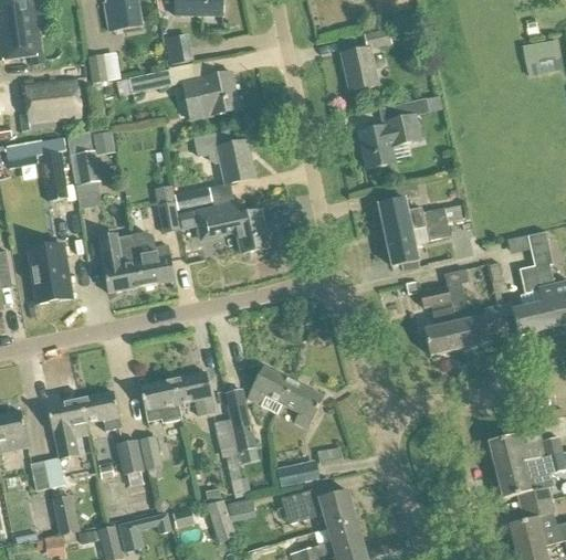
[(0,0),(0,59),(32,54),(33,62),(43,61),(35,0),(0,0)]
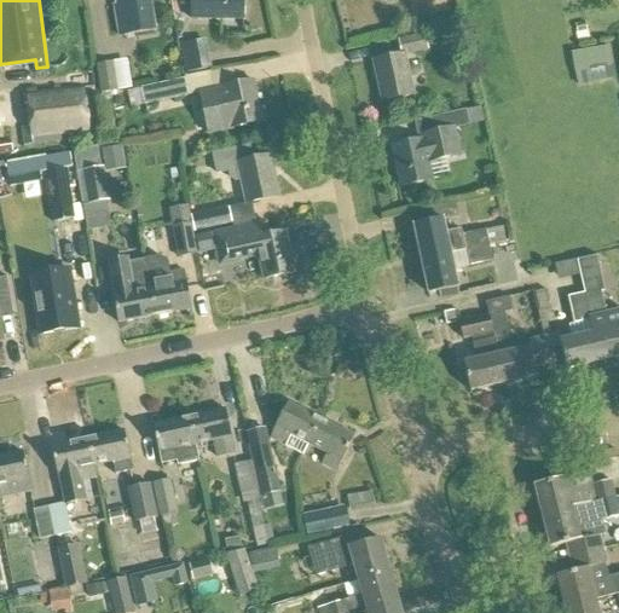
[(156,27),(151,0),(122,0),(116,1),(121,32),(156,27)]
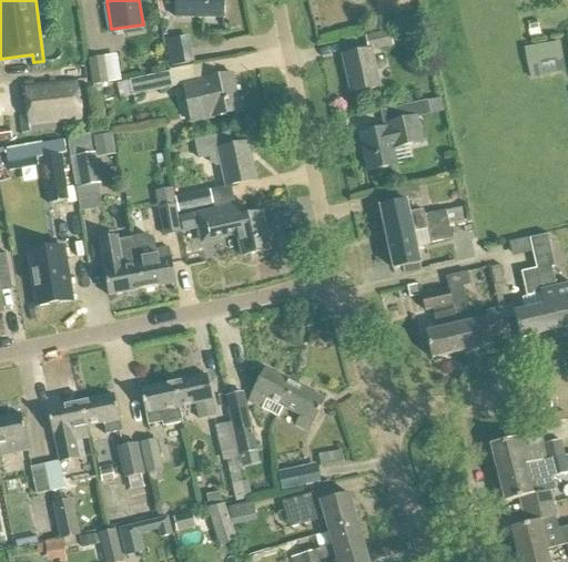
[(175,0),(175,13),(224,14),(224,0),(175,0)]
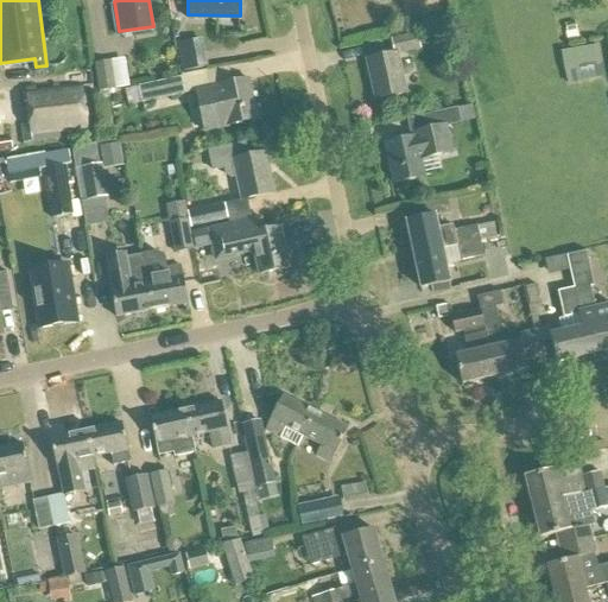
[(575,18),(565,20),(567,29),(576,26),(575,18)]
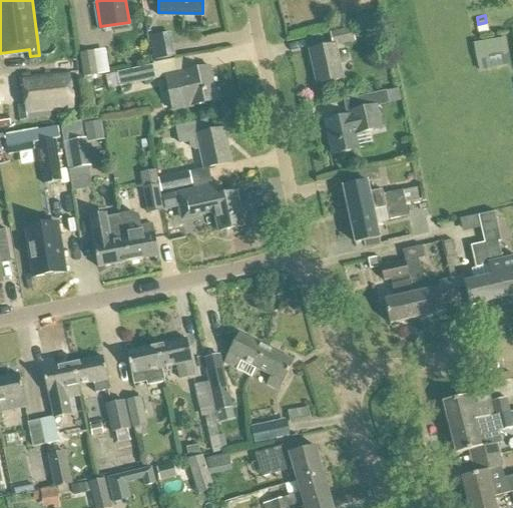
[(173,25),(152,28),(155,52),(176,49),(173,25)]
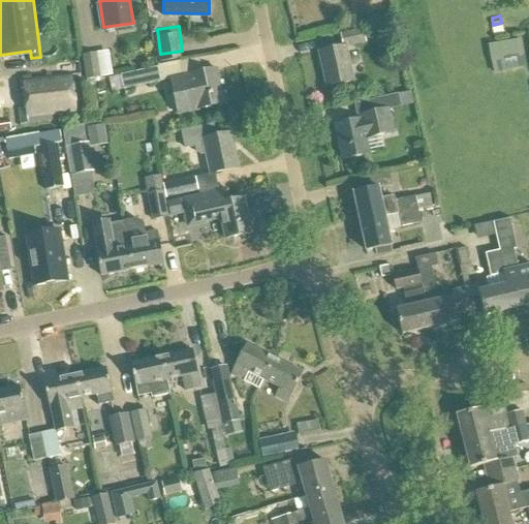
[(367,39),(364,26),(340,31),(343,44),(318,50),(327,84),(353,78),(346,44),(367,39)]
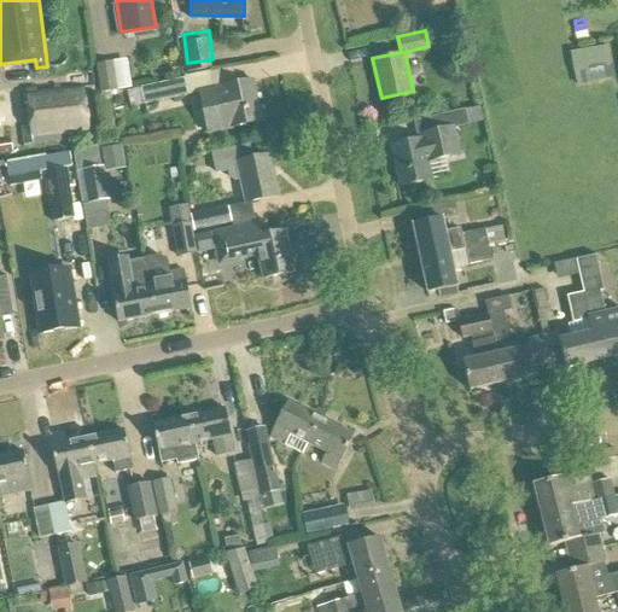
[(112,59),(95,62),(100,89),(116,87),(112,59)]
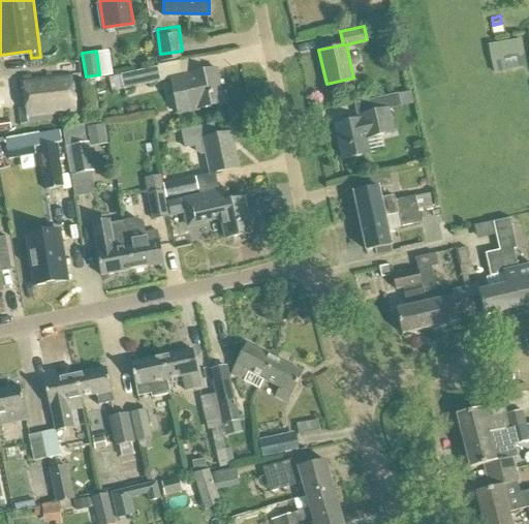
[(157,64),(119,72),(122,87),(160,80),(157,64)]
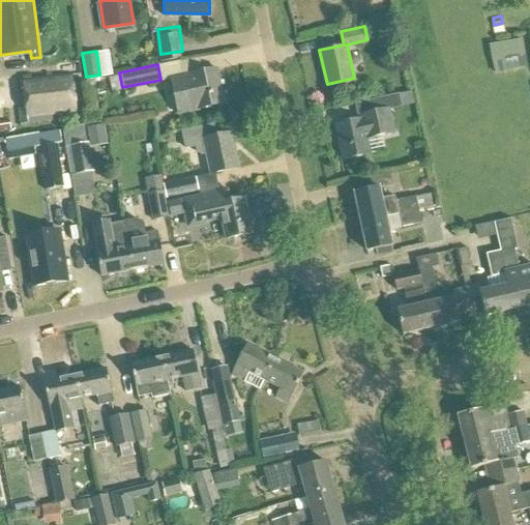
[(225,100),(217,66),(172,76),(179,111),(225,100)]
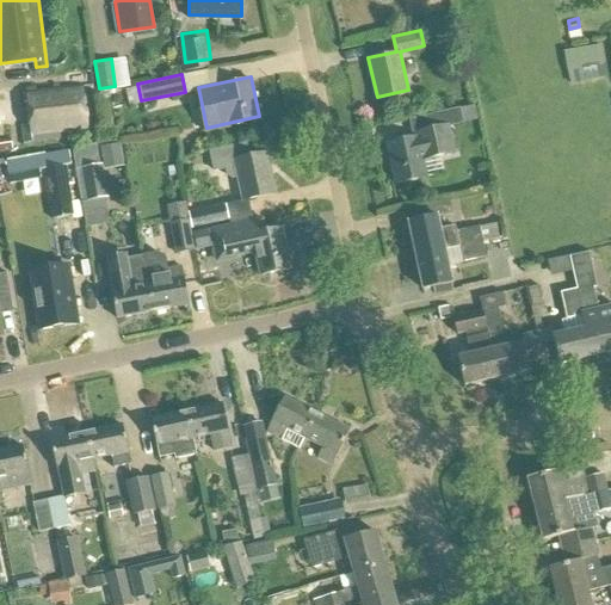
[(84,84),(67,85),(26,91),(31,133),(88,125),(84,84)]
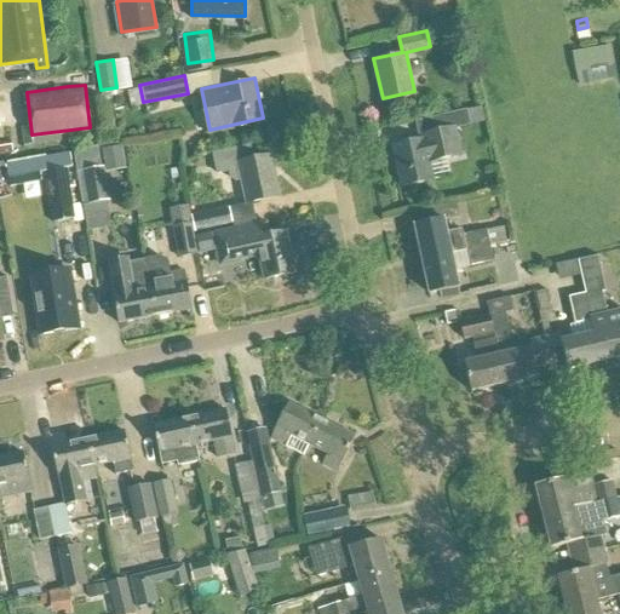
[(414,119),(418,137),(392,143),(402,184),(434,177),(429,158),(460,151),(455,126),(470,122),(468,108),(414,119)]
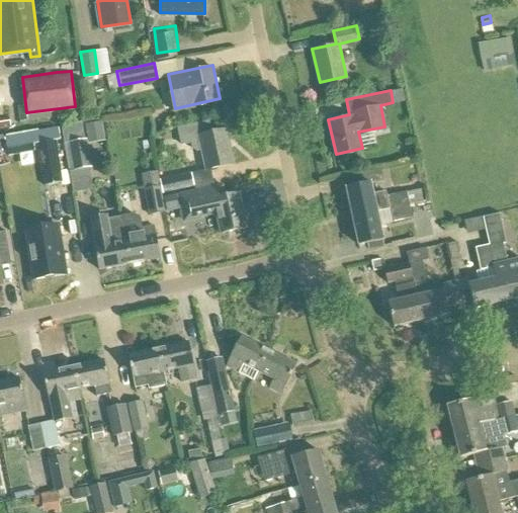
[(180,143),(190,141),(192,146),(197,150),(202,149),(206,167),(234,162),(227,127),(211,131),(208,118),(176,125),(180,143)]
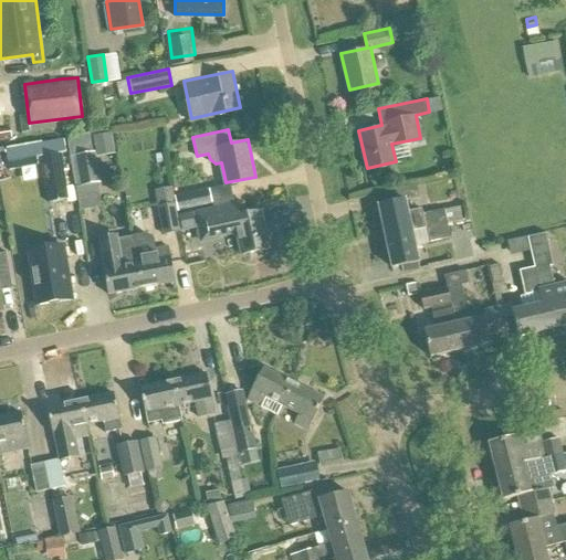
[(111,131),(94,134),(97,155),(115,151),(111,131)]
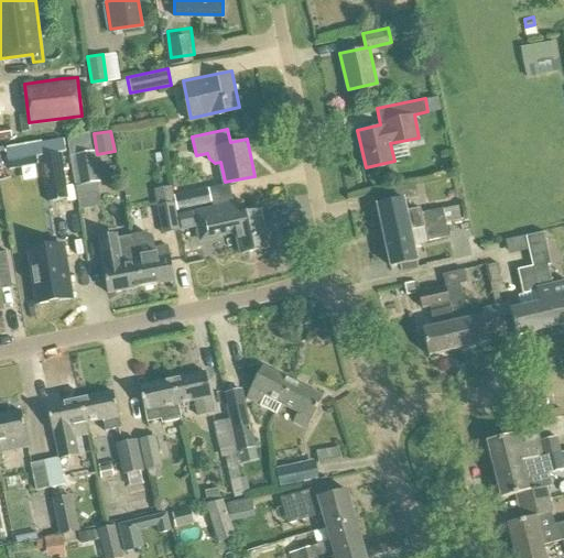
[(42,142),(10,148),(13,163),(35,160),(34,154),(40,153),(47,199),(65,196),(58,151),(44,153),(42,142)]
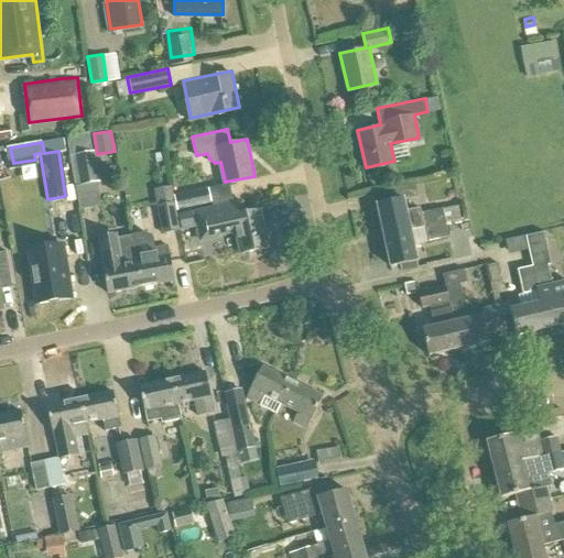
[(93,150),(74,153),(79,183),(98,179),(93,150)]
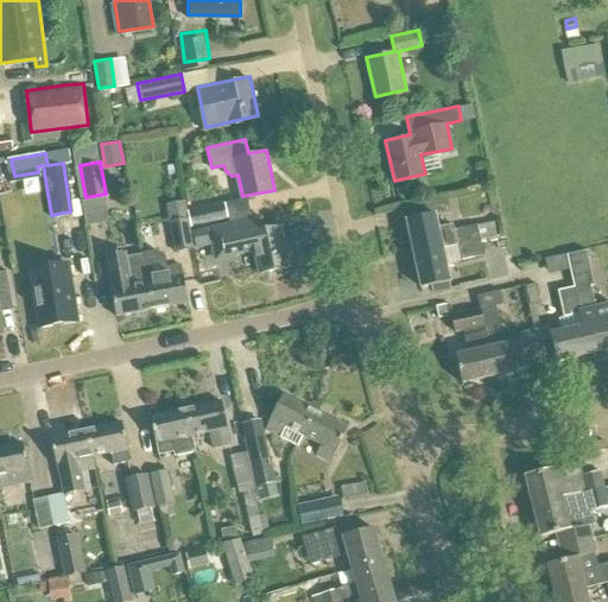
[(225,201),(189,208),(190,216),(192,223),(228,215),(225,201)]
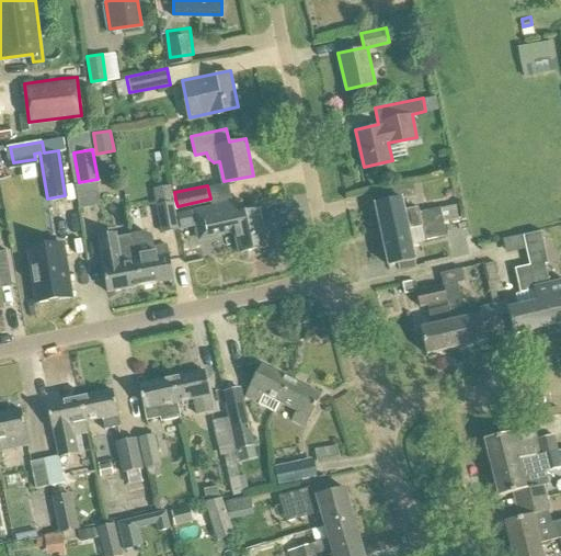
[(401,196),(376,202),(382,233),(408,227),(421,224),(444,219),(441,205),(420,210),(419,204),(403,207),(401,196)]
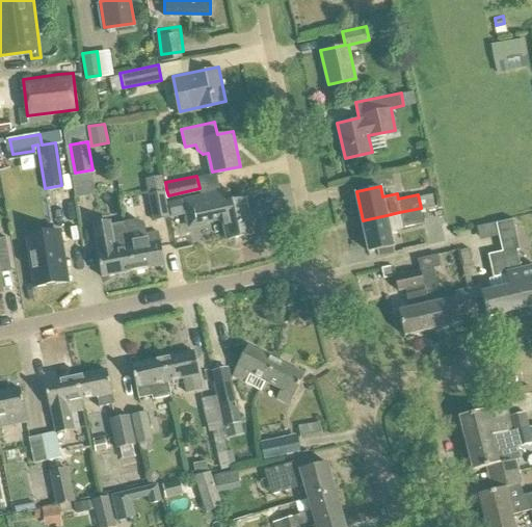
[(219,189),(182,196),(187,222),(221,215),(227,237),(254,231),(246,195),(231,200),(229,187),(219,189)]
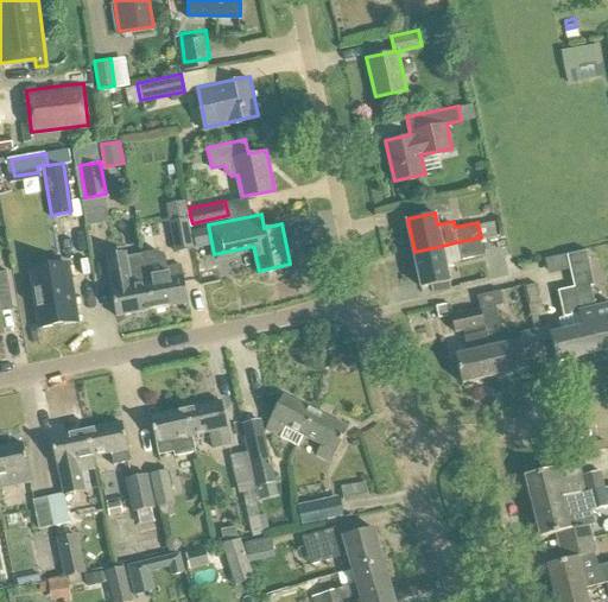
[(189,216),(171,220),(177,248),(194,245),(195,245),(192,228),(191,223),(189,216)]
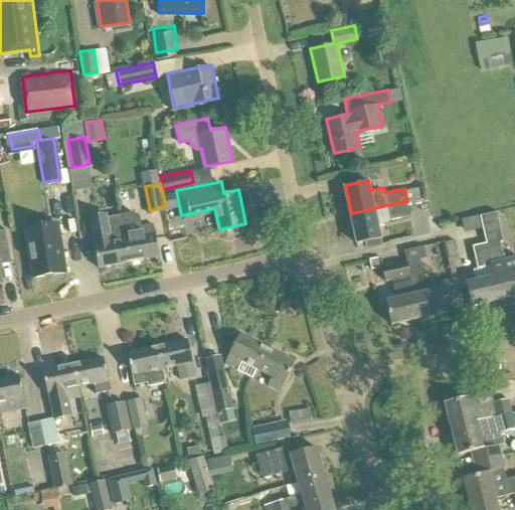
[(418,185),(404,188),(407,200),(421,197),(418,185)]
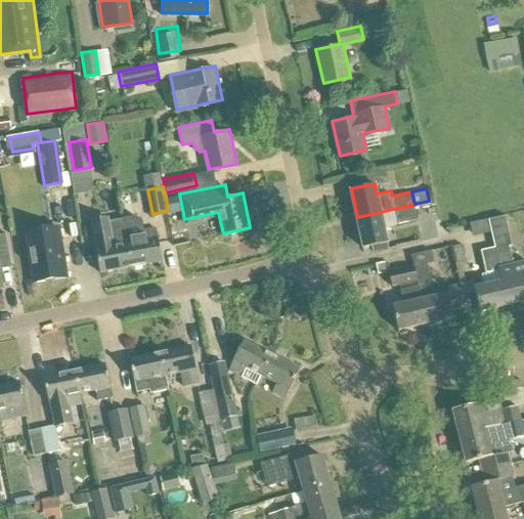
[(415,205),(393,209),(396,221),(417,217),(415,205)]
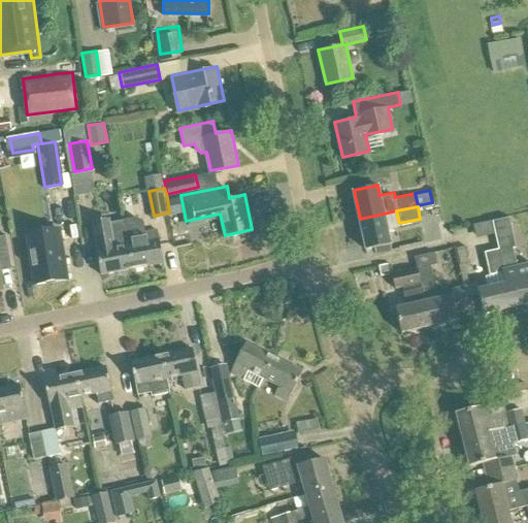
[(384,214),(360,219),(366,248),(374,246),(390,242),(387,226),(384,214)]
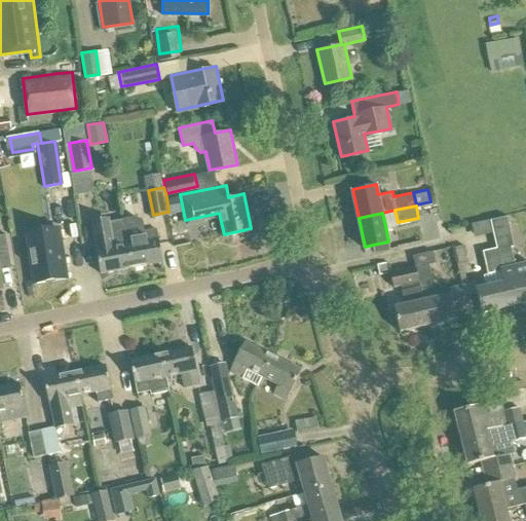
[(508,214),(491,218),(497,247),(501,266),(504,281),(510,304),(522,301),(523,307),(525,306),(525,259),(515,262),(511,245),(513,244),(508,214)]
